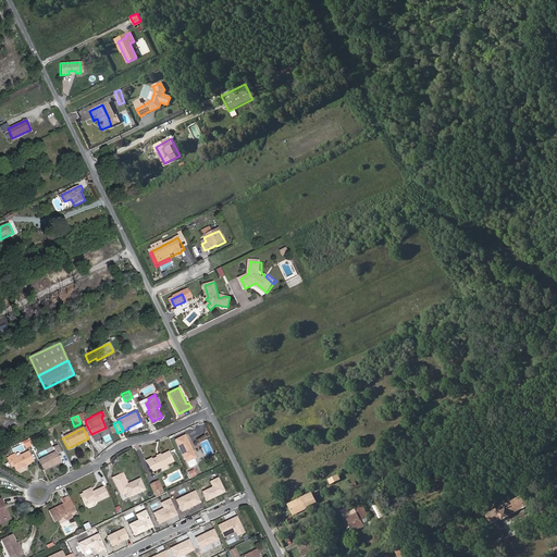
[(190,450),(193,449),(185,435),(175,440),(186,461),(187,461),(189,467),(190,467),(196,465),(197,462),(194,458),(190,450)]
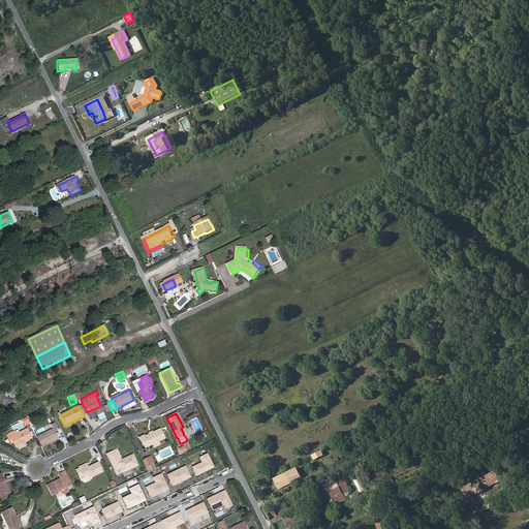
[(37,440),(41,447),(58,440),(54,433),(58,431),(54,424),(50,426),(53,430),(36,438),(37,440)]
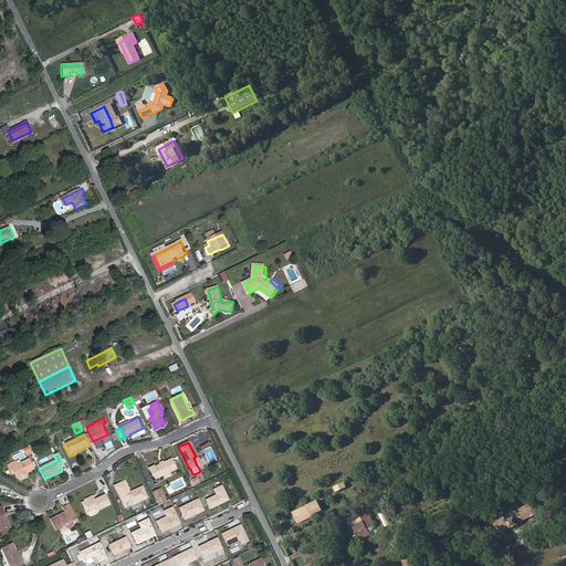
[(158,474),(155,475),(157,480),(178,469),(173,460),(165,464),(156,469),(158,474)]
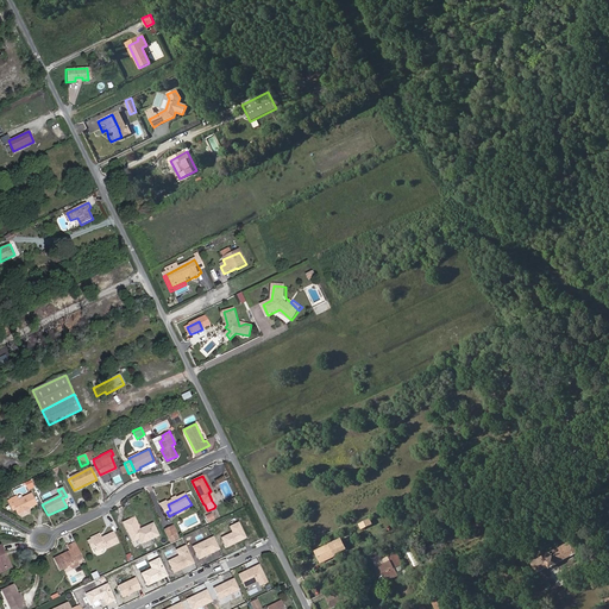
[(162,503),(167,512),(170,510),(168,504),(177,500),(175,496),(162,503)]
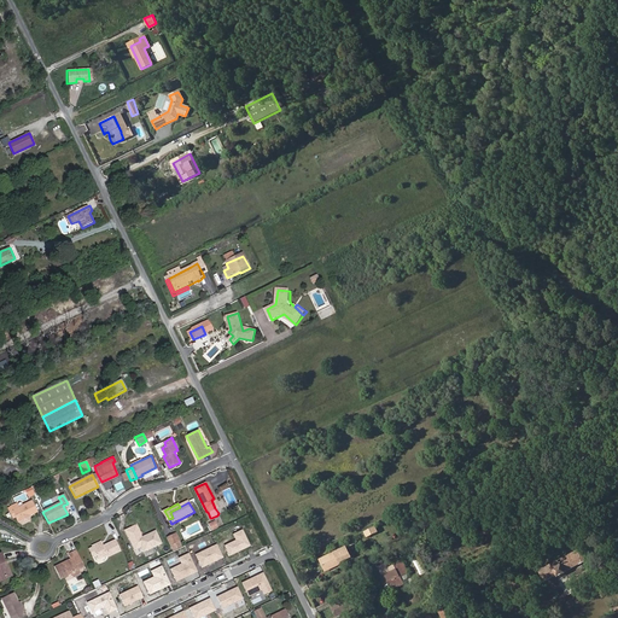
[(17,522),(19,526),(39,518),(33,505),(18,511),(16,506),(10,509),(12,514),(12,513),(17,522)]
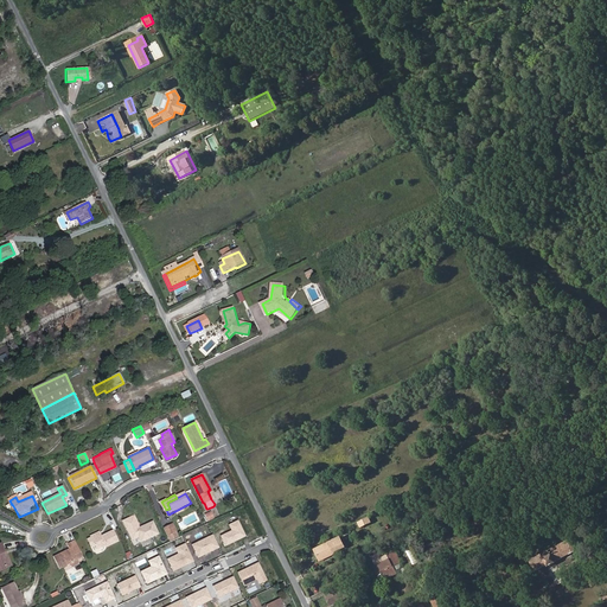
[(13,515),(17,512),(12,504),(12,505),(10,500),(7,502),(13,515)]
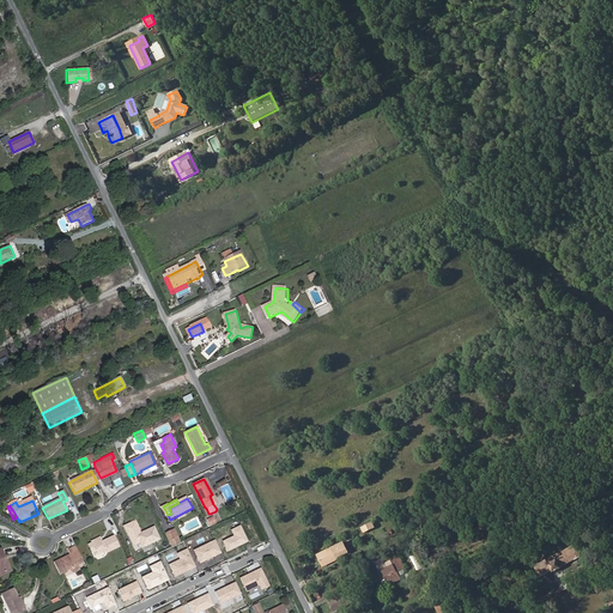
[(210,527),(217,525),(213,516),(206,519),(210,527)]
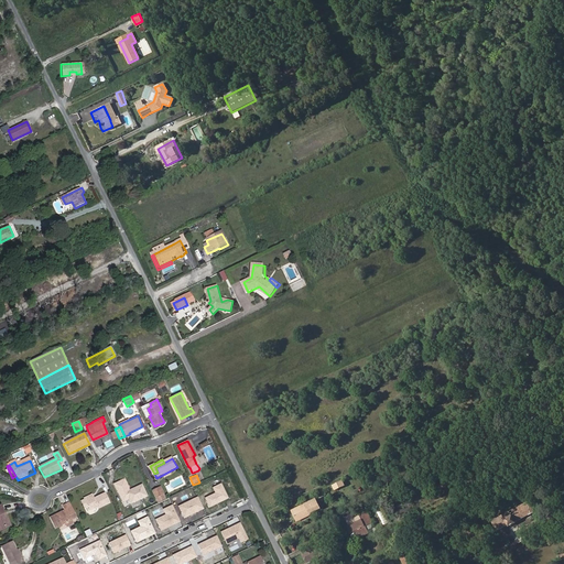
[(125,478),(114,484),(122,502),(129,499),(131,505),(149,497),(143,484),(130,489),(125,478)]
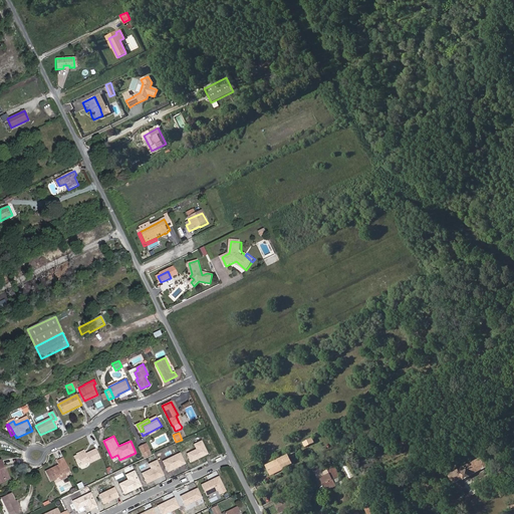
[(196,449),(187,453),(191,462),(208,454),(202,440),(194,444),(196,449)]
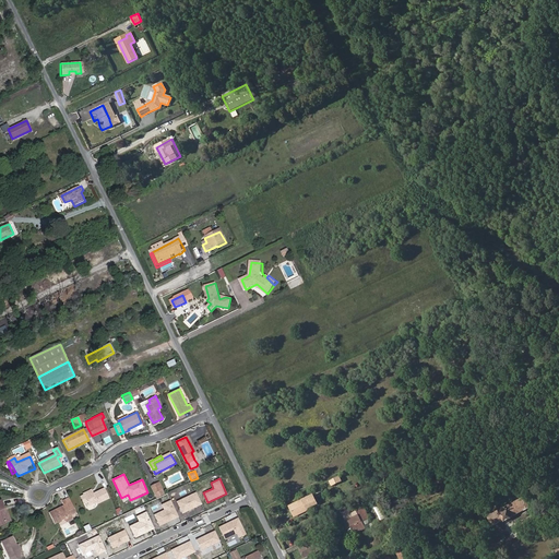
[(152,487),(155,494),(163,489),(159,484),(152,487)]
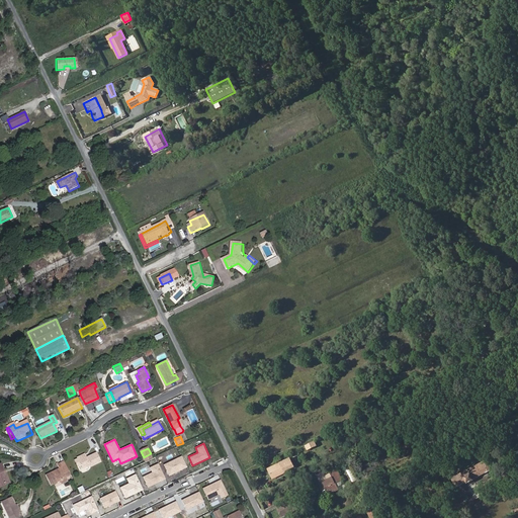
[(81,462),(79,459),(75,461),(78,467),(82,465),(84,468),(91,465),(92,467),(102,462),(98,454),(89,459),(88,458),(81,462)]
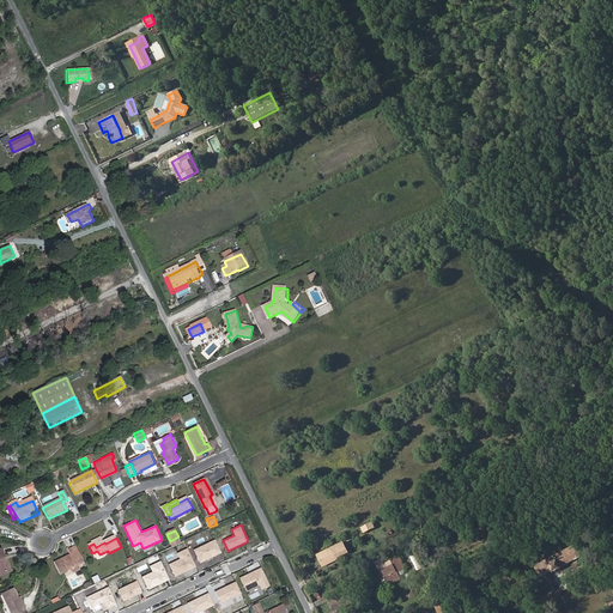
[(92,541),(93,544),(96,547),(104,542),(102,538),(92,541)]
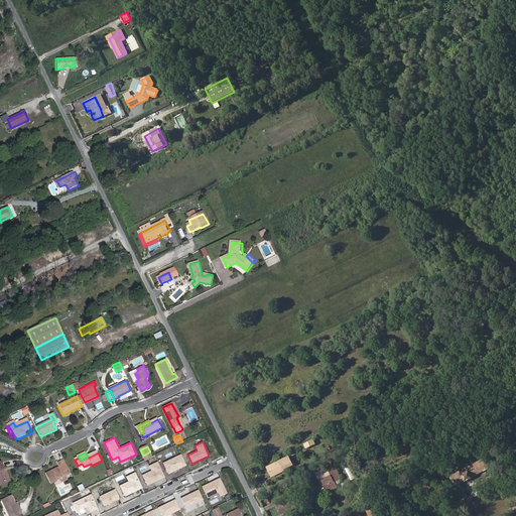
[(181,454),(163,463),(169,475),(187,466),(181,454)]
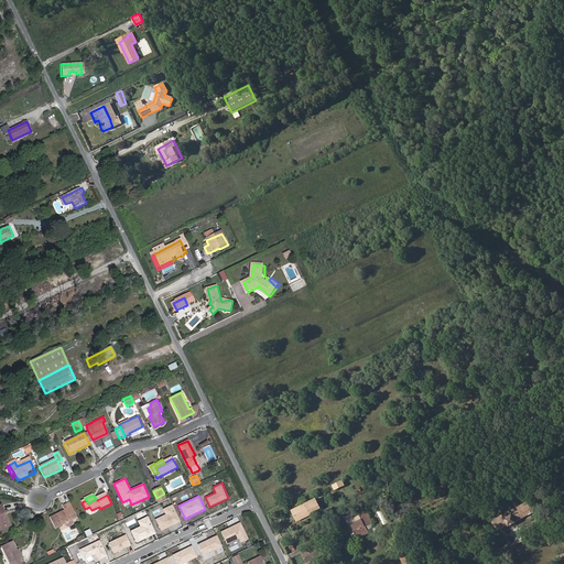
[(315,499),(291,510),(296,522),(305,518),(304,513),(307,511),(310,516),(312,514),(311,512),(320,508),(315,499)]
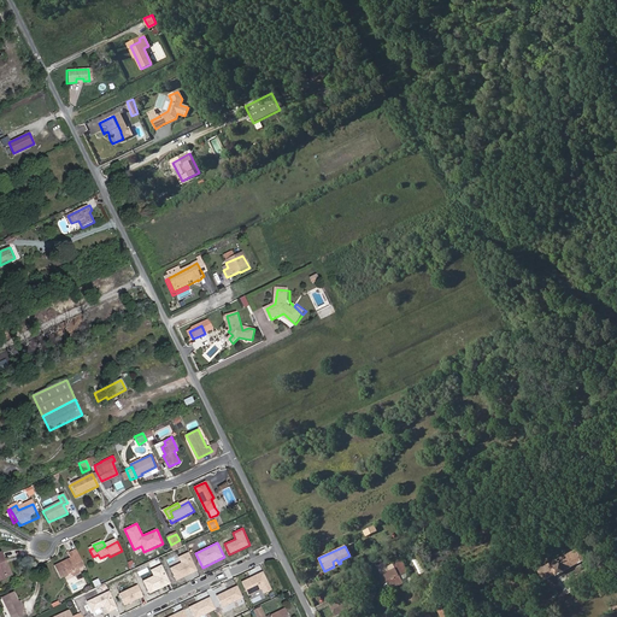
[(585,560),(579,548),(538,570),(544,581),(556,575),(557,577),(566,573),(565,570),(585,560)]
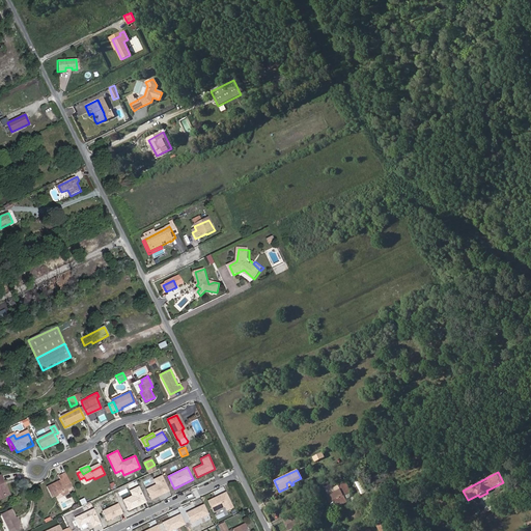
[(156,484),(146,488),(151,500),(170,491),(163,475),(152,479),(156,484)]
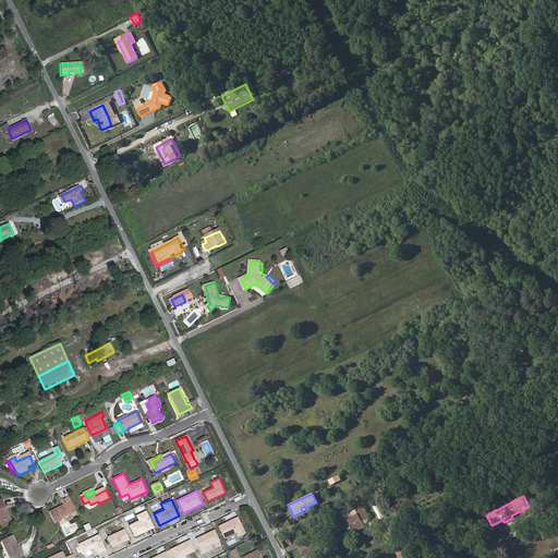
[(70,517),(76,513),(71,500),(68,502),(60,506),(62,510),(50,516),(55,524),(70,517)]
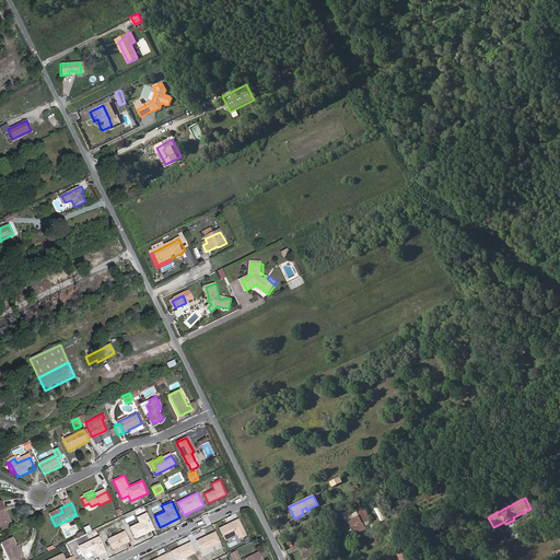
[(348,512),(342,514),(347,523),(346,524),(350,534),(352,534),(354,533),(356,535),(366,529),(365,527),(370,525),(371,523),(369,521),(370,520),(364,510),(358,513),(360,517),(356,518),(351,510),(350,511),(350,509),(347,511),(348,512)]
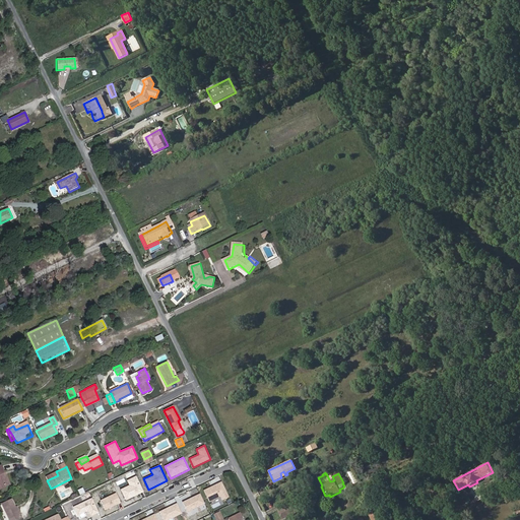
[(10,483),(5,473),(2,474),(7,485),(10,483)]
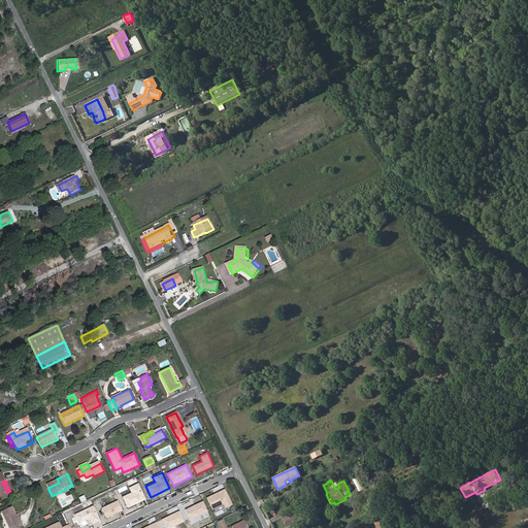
[(131,492),(123,497),(128,508),(146,499),(138,483),(129,488),(131,492)]
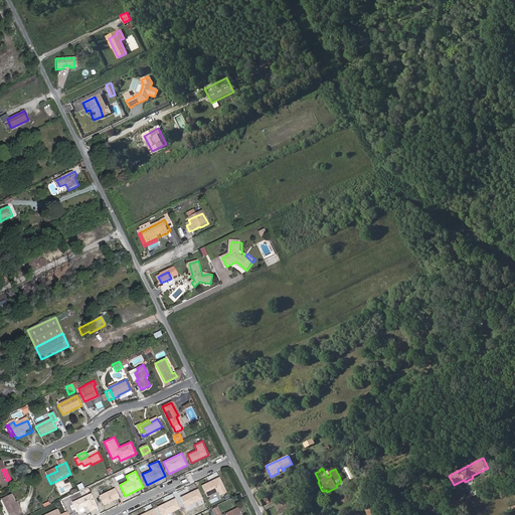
[(201,485),(207,497),(218,492),(220,495),(227,492),(220,477),(201,485)]
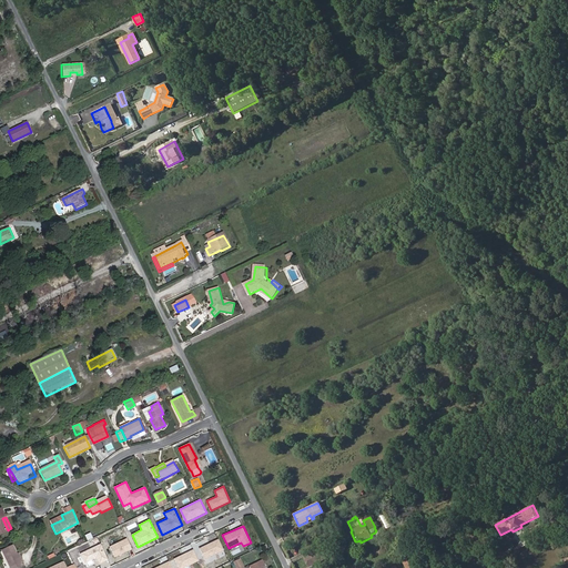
[(442,538),(448,535),(444,529),(438,533),(442,538)]
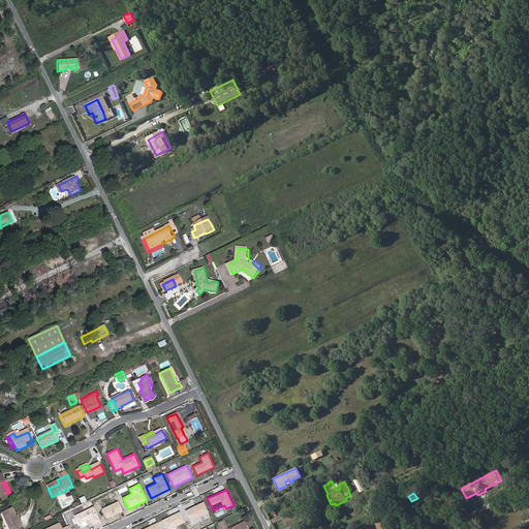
[(119,501),(103,508),(107,518),(123,510),(119,501)]
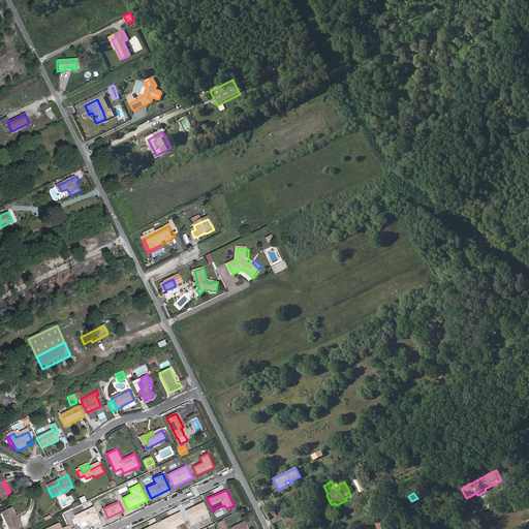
[(203,501),(185,510),(190,523),(209,514),(203,501)]
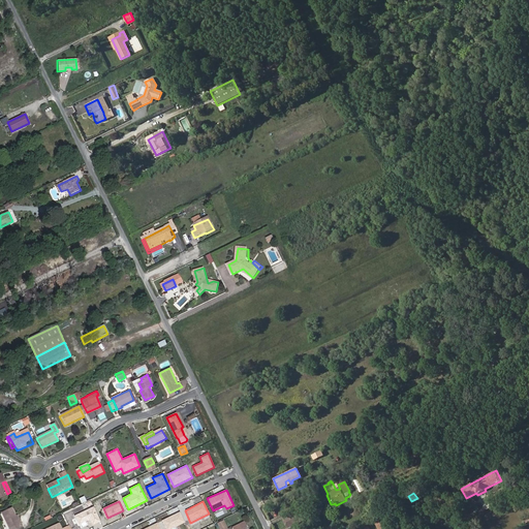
[(94,506),(74,516),(79,525),(90,520),(93,525),(101,521),(94,506)]
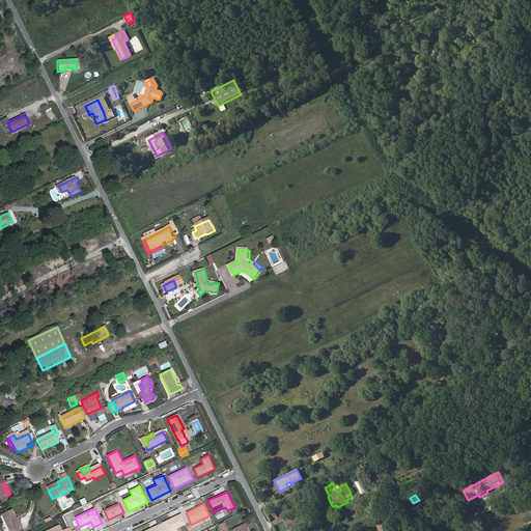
[(9,530),(19,530),(22,530),(12,511),(2,516),(9,530)]
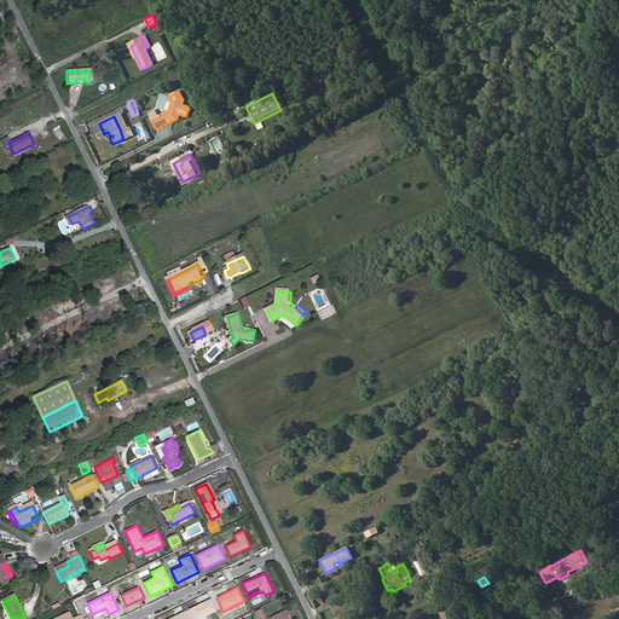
[(356,608),(350,597),(330,606),(335,614),(340,615),(356,608)]
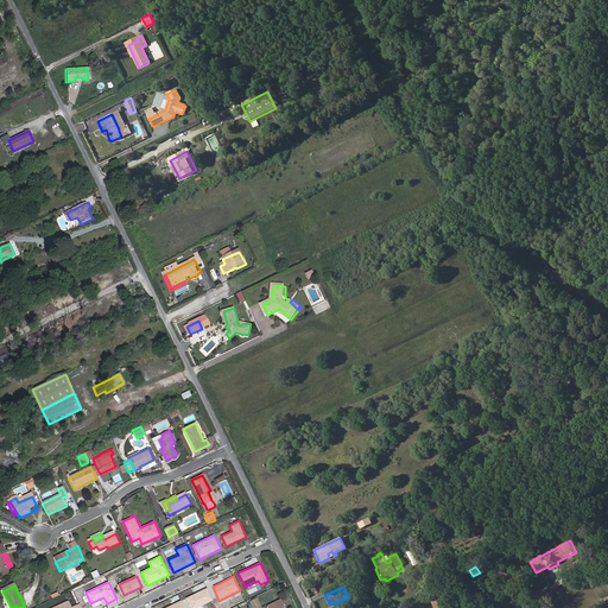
[(207,588),(189,596),(195,607),(213,600),(207,588)]
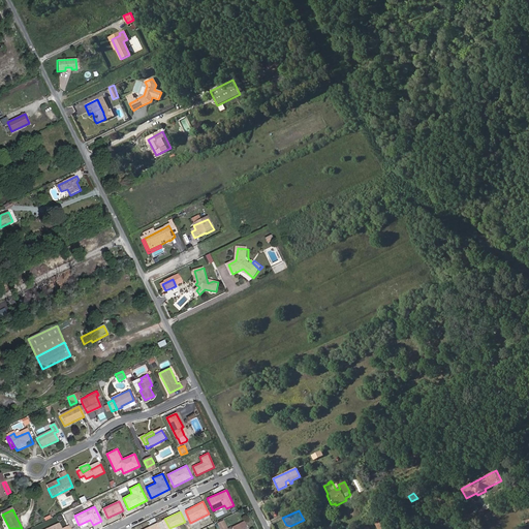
[(223,519),(218,522),(221,528),(227,527),(223,519)]
